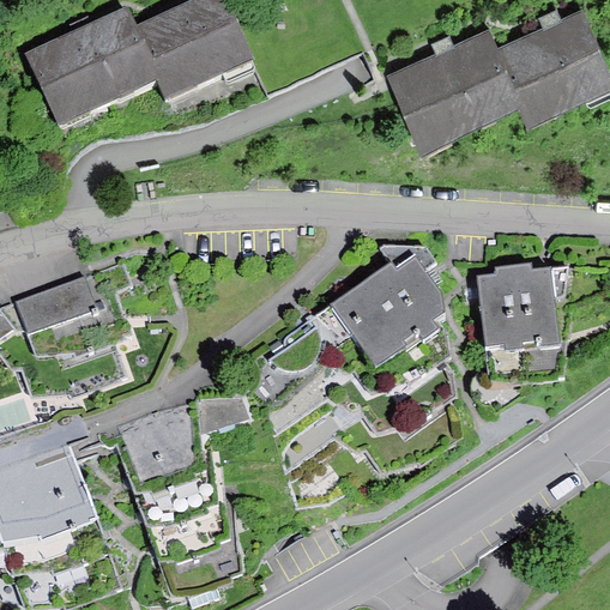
[(186,0),(131,25),(156,79),(164,98),(252,60),(224,0),(186,0)]
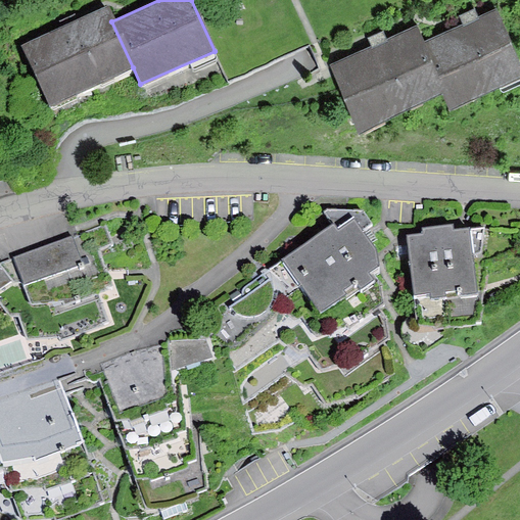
[(461,16),(422,35),(442,77),(453,98),(519,64),(519,55),(493,3),(475,12),(471,4),(458,10),(461,16)]
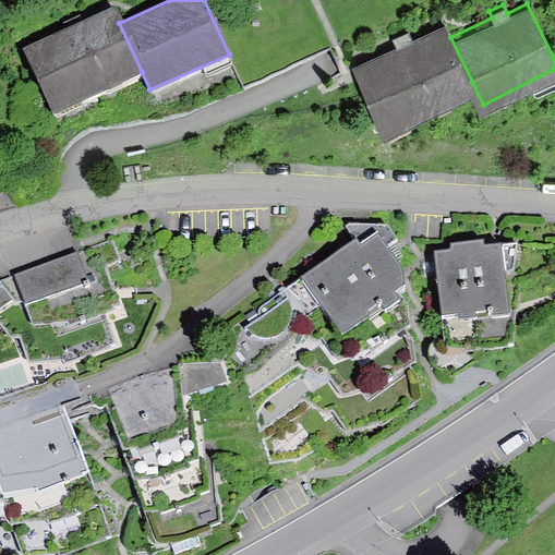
[(111,5),(17,49),(49,116),(142,72),(119,23),(111,5)]
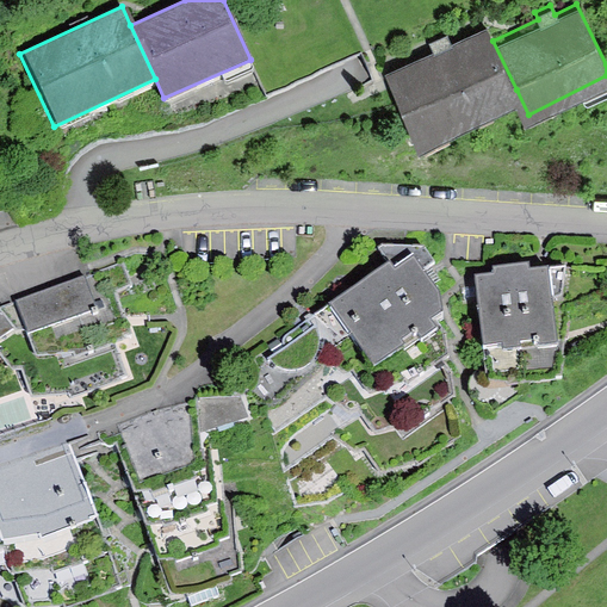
[(431,44),(383,67),(416,136),(516,90),(493,41),(484,22),(450,37),(445,28),(427,36),(431,44)]
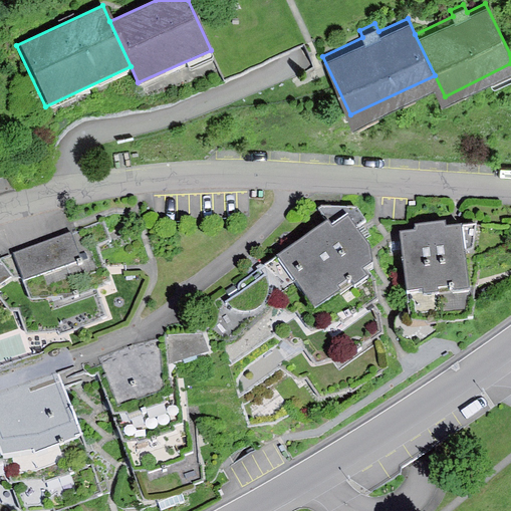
[(325,220),(268,263),(282,287),(268,297),(307,329),(287,341),(312,363),(295,374),(316,399),(350,388),(385,367),(380,331),(372,301),(375,298),(373,278),(363,265),(369,260),(367,245),(354,225),(364,220),(354,205),(319,204),(315,207),(325,220)]
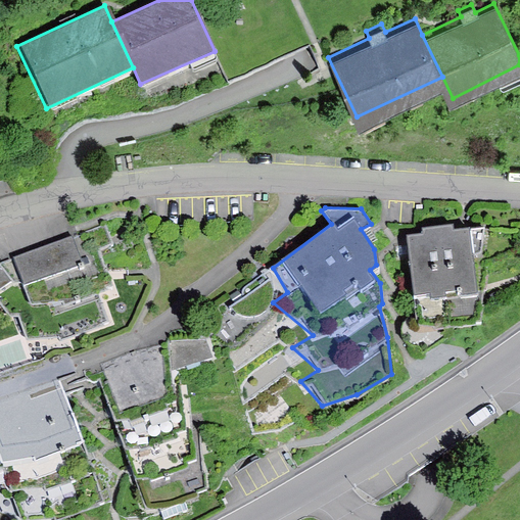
[(0,303),(6,314),(16,312),(24,337),(56,334),(58,339),(111,322),(98,291),(109,287),(104,272),(96,247),(110,243),(103,222),(0,257),(0,303)]
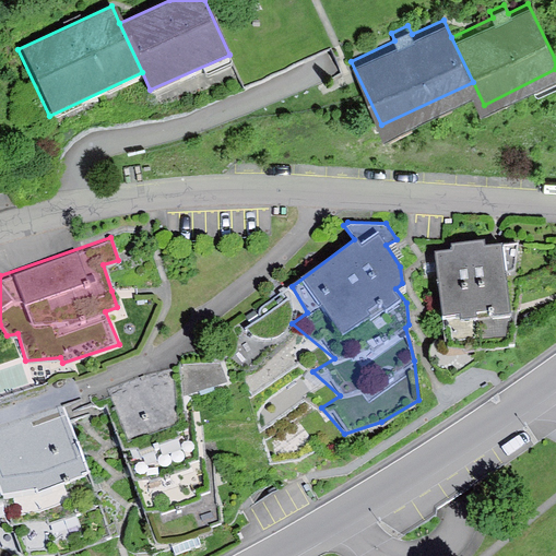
[(450,249),(434,250),(442,340),(446,346),(464,350),(509,344),(516,318),(515,310),(508,310),(501,244),(483,245),(482,239),(449,243),(450,249)]
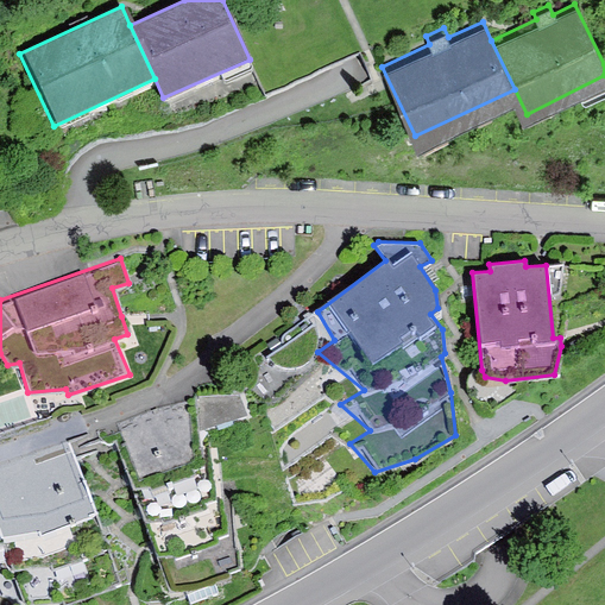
[(115,421),(105,433),(169,591),(231,579),(228,568),(239,566),(228,493),(215,495),(207,427),(245,414),(238,390),(196,394),(186,398),(115,421)]
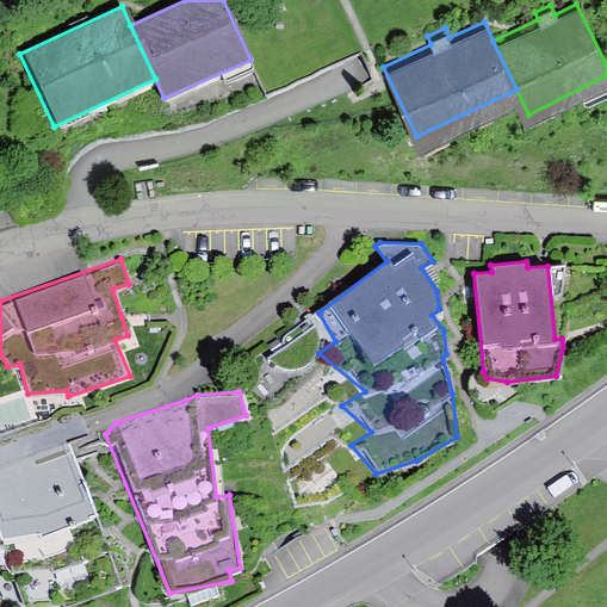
[(66,454),(0,475),(0,573),(4,578),(12,575),(24,606),(29,606),(61,599),(66,604),(118,583),(66,454)]
